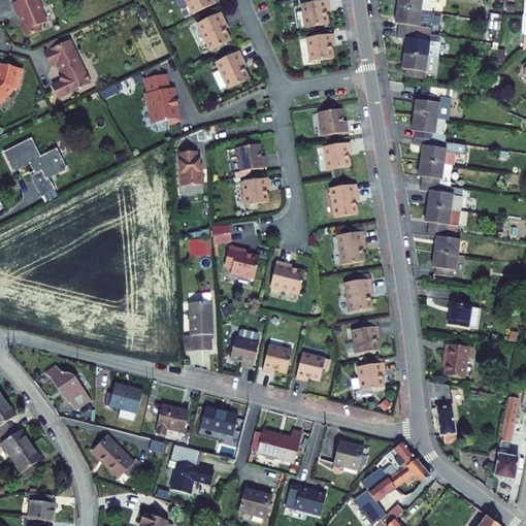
[(33,0),(20,0),(8,5),(13,19),(17,18),(20,26),(19,26),(24,38),(37,33),(34,28),(42,24),(37,12),(39,9),(36,2),(34,1),(33,0)]
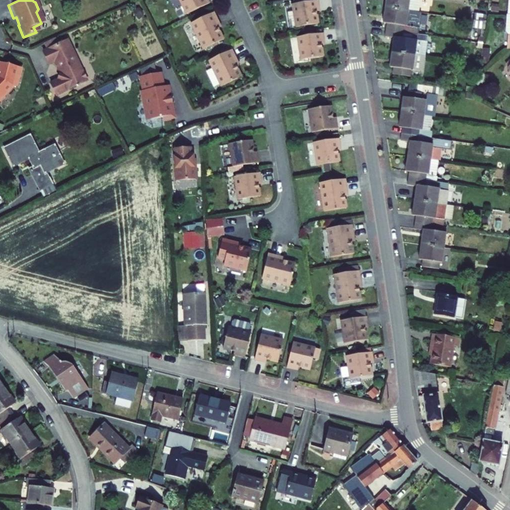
[(182,0),(190,16),(213,5),(210,0),(182,0)]
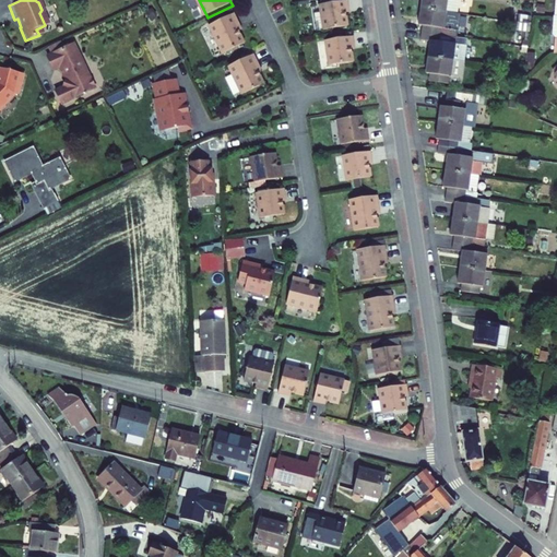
[(417,0),(416,6),(440,10),(450,12),(452,0),(417,0)]
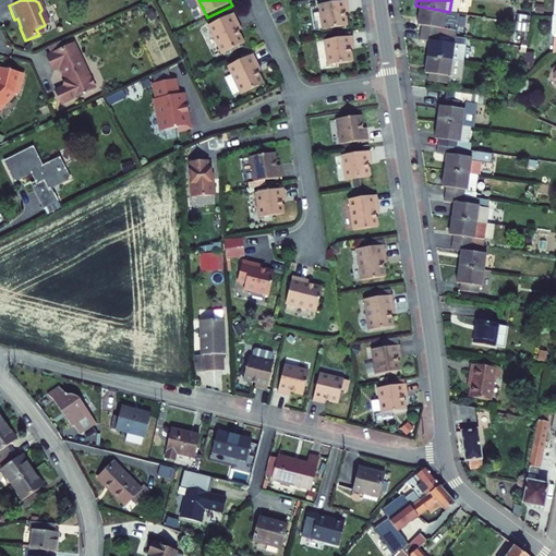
[(348,3),(321,7),(325,32),(348,28),(346,12),(349,11),(348,3)]
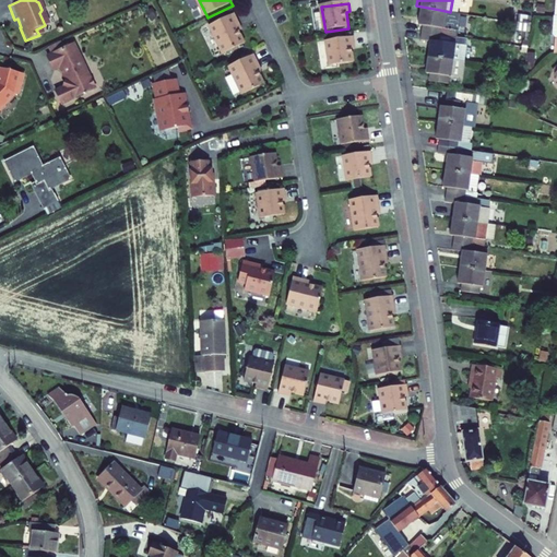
[(422,23),(421,30),(436,33),(449,35),(453,12),(450,12),(440,10),(416,6),(413,22),(422,23)]
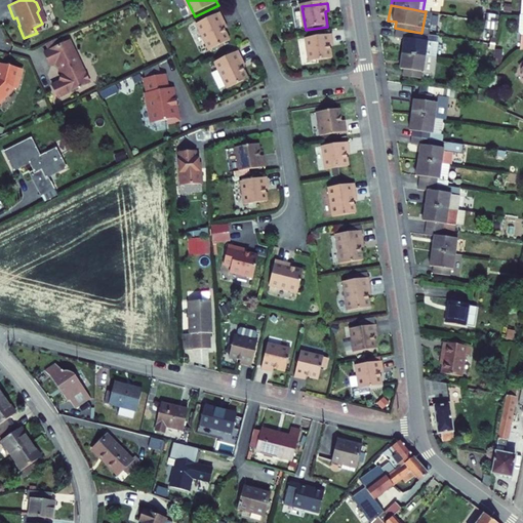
[(223,14),(199,26),(211,51),(232,42),(225,28),(229,27),(223,14)]
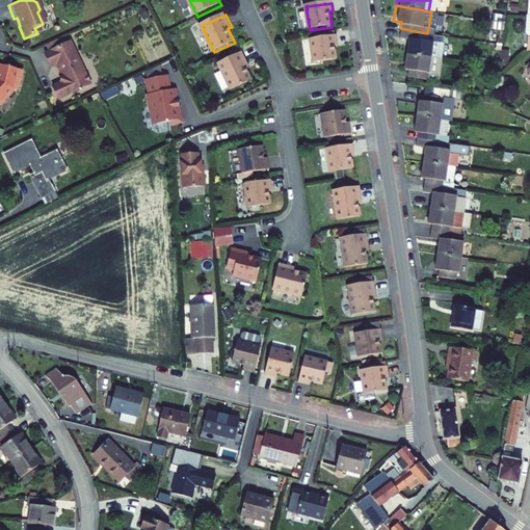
[(406,36),(403,51),(428,55),(435,57),(439,43),(431,41),(432,34),(427,33),(415,31),(400,28),(398,35),(406,36)]
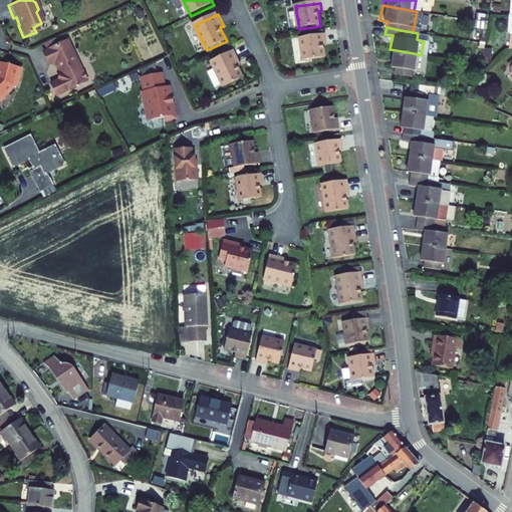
[(325,35),(300,39),(303,61),(325,58),(323,43),(326,43),(325,35)]
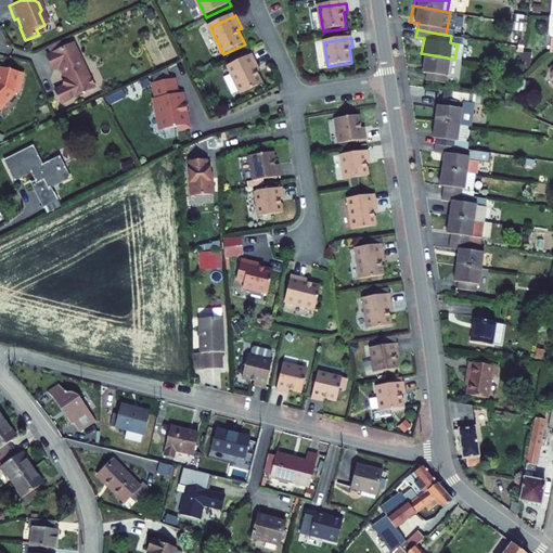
[(48,55),(43,58),(50,71),(55,68),(62,81),(60,87),(51,91),(59,105),(91,89),(69,44),(64,48),(61,41),(46,49),(48,55)]
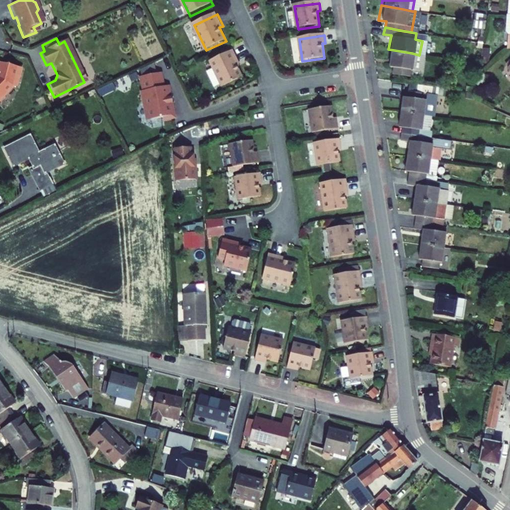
[(391,65),(390,71),(415,76),(419,55),(412,53),(388,49),(385,64),(391,65)]
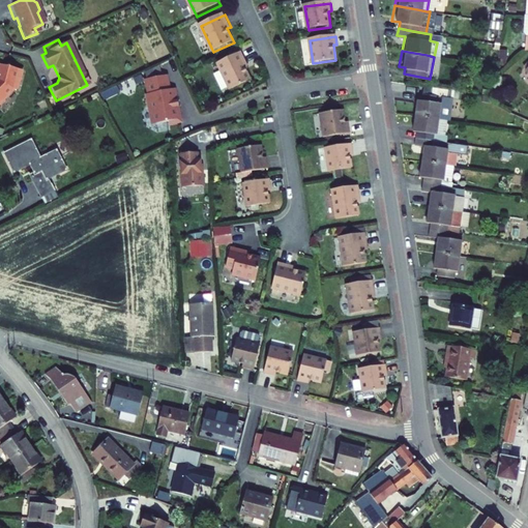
[(220,64),(232,90),(252,81),(245,66),(248,65),(242,53),(220,64)]
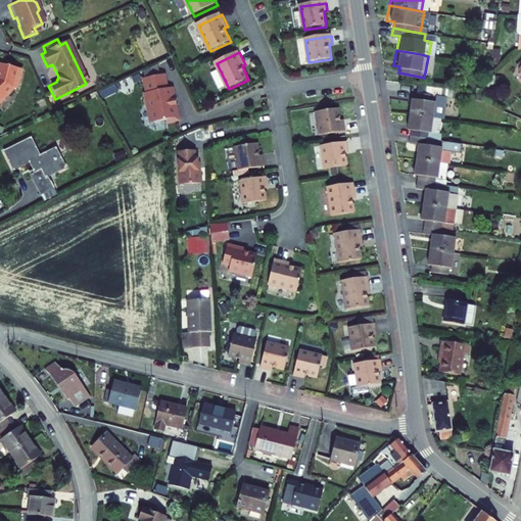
[(17,69),(0,64),(0,100),(11,89),(11,88),(14,89),(17,77),(16,77),(17,69)]
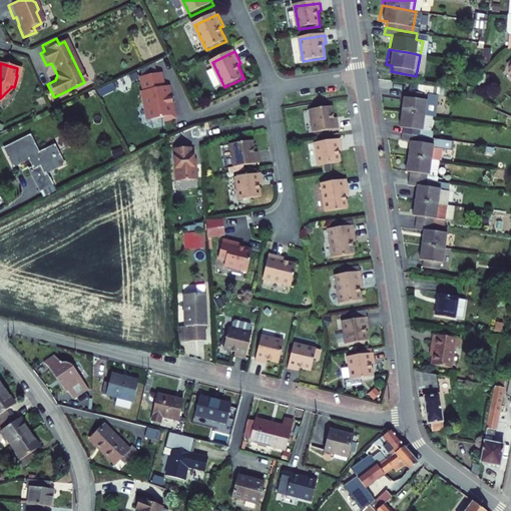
[(161,72),(143,75),(145,89),(142,90),(145,106),(148,109),(150,119),(162,117),(163,119),(174,117),(171,102),(170,102),(169,98),(171,97),(168,85),(163,86),(161,72)]
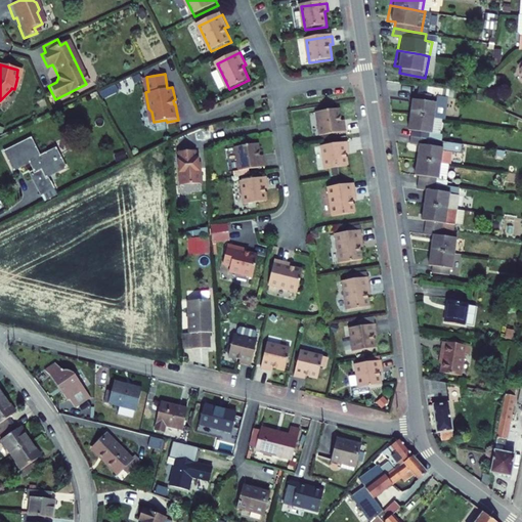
[(453,91),(420,85),(419,91),(437,94),(449,96),(452,97),(453,91)]
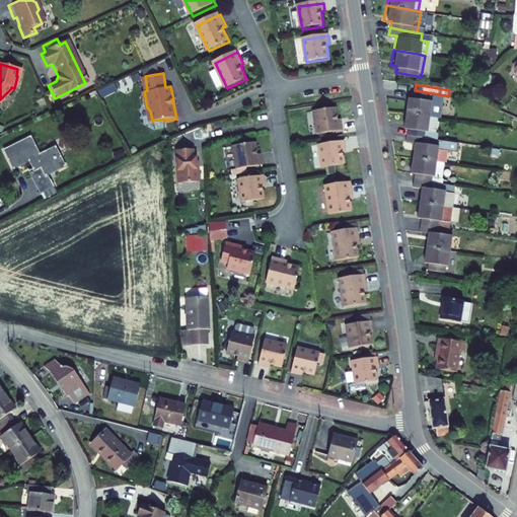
[(410,96),(407,112),(429,115),(433,93),(415,90),(414,97),(410,96)]
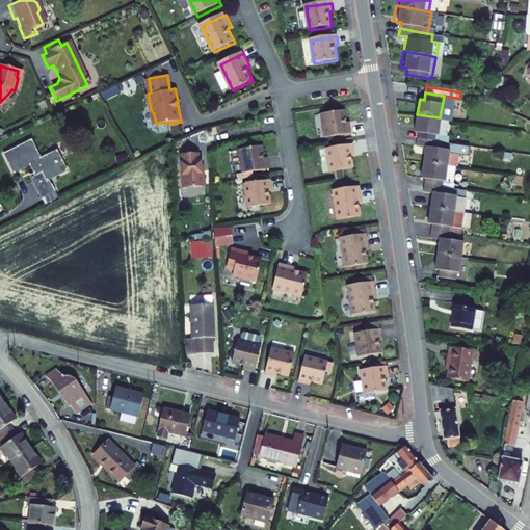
[(456,98),(444,96),(440,117),(451,120),(453,120),(456,98)]
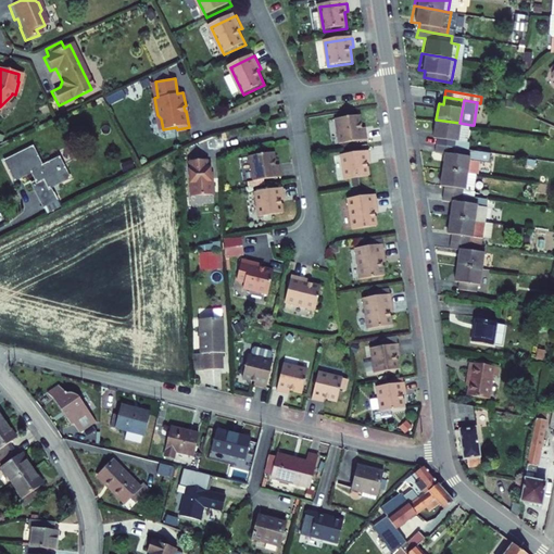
[(336,120),(340,145),(367,140),(366,131),(362,133),(360,116),(336,120)]
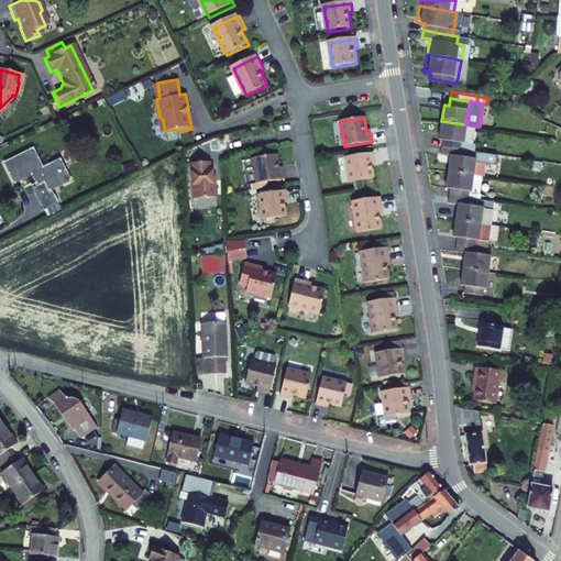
[(444,140),(443,146),(462,150),(476,152),(477,145),(474,144),(477,127),(465,124),(441,121),(439,139),(444,140)]
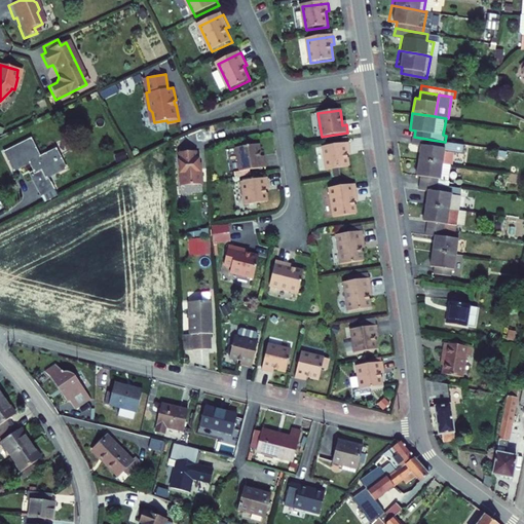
[(420,145),(418,160),(441,163),(448,164),(450,164),(452,151),(461,153),(463,145),(445,142),(432,140),(414,137),(413,144),(420,145)]
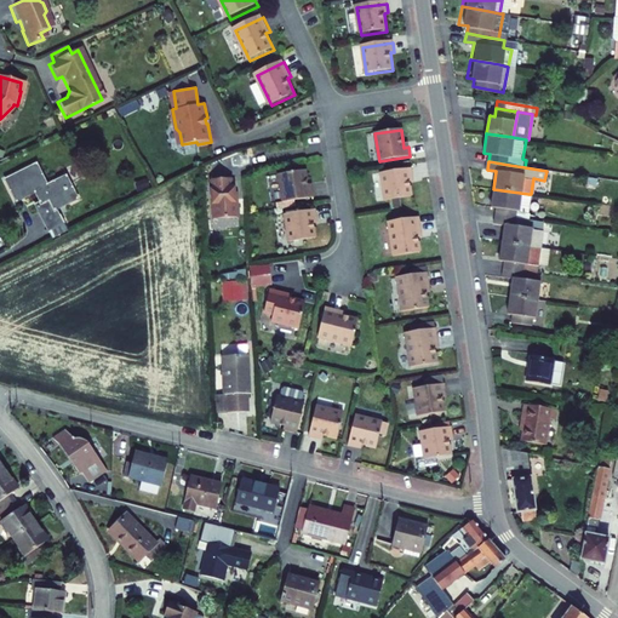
[(381,173),(385,200),(411,196),(408,178),(413,178),(411,169),(381,173)]
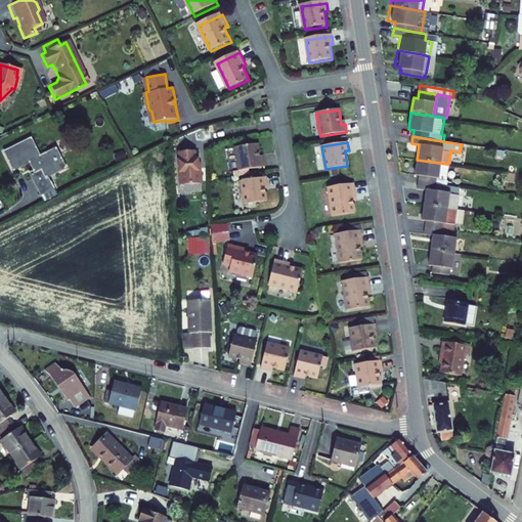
[(3,157),(10,171),(37,159),(30,143),(3,157)]
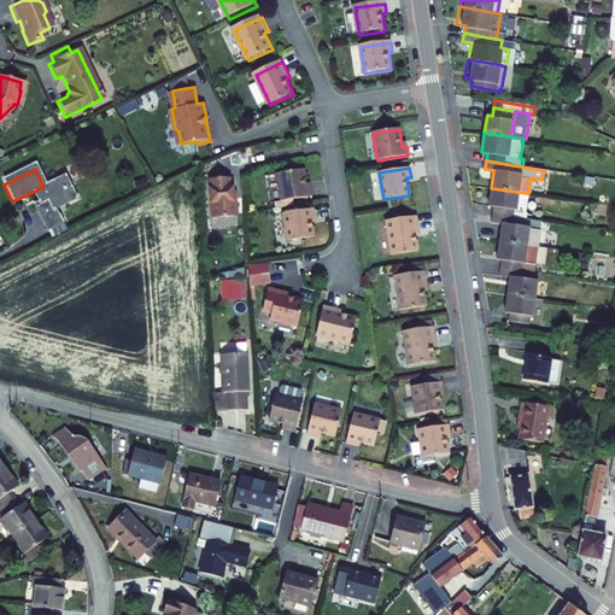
[(280,174),(283,200),(276,201),(277,208),(296,205),(294,199),(314,197),(312,187),(308,187),(305,170),(280,174)]
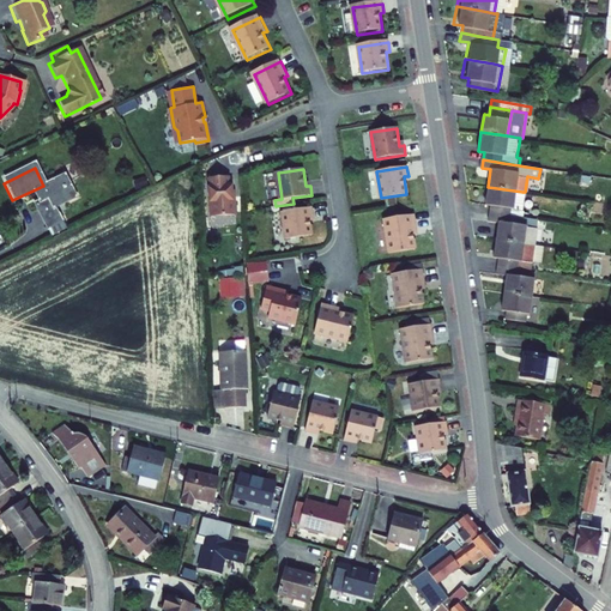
[(225,175),(205,176),(209,216),(233,213),(231,195),(229,195),(229,185),(227,185),(225,175)]
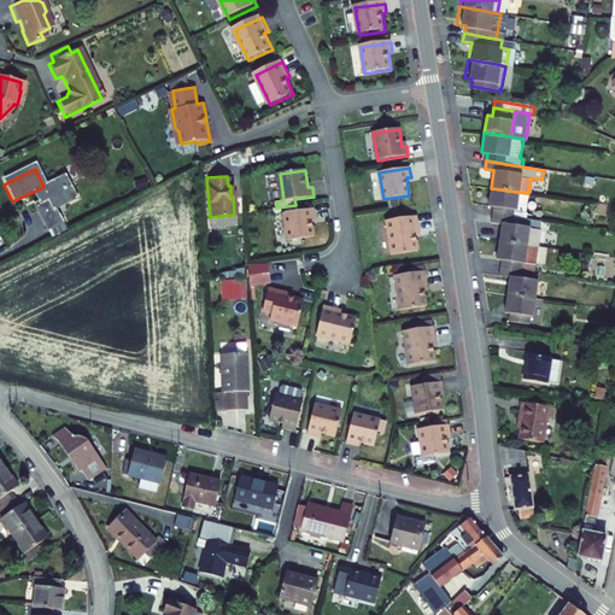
[(269,179),(271,192),(279,191),(276,176),(269,179)]
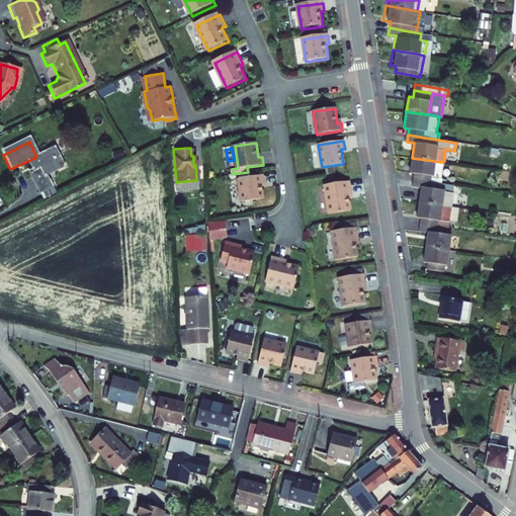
[(28,177),(38,198),(51,191),(47,181),(64,171),(54,152),(38,160),(36,157),(10,169),(12,172),(28,165),(32,174),(28,177)]
